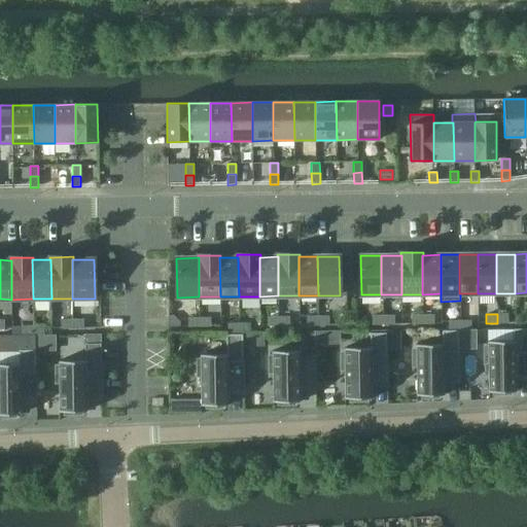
[(507,314),(497,314),(497,323),(508,323),(507,314)]
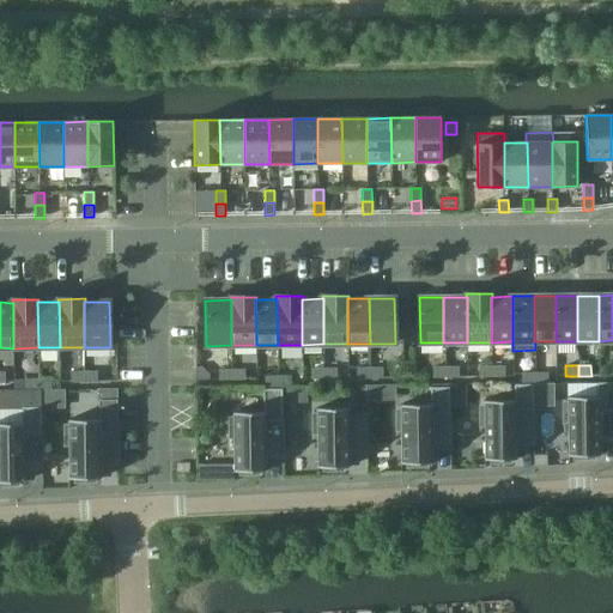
[(212,374),(210,374),(202,366),(196,366),(196,380),(212,380),(212,374)]
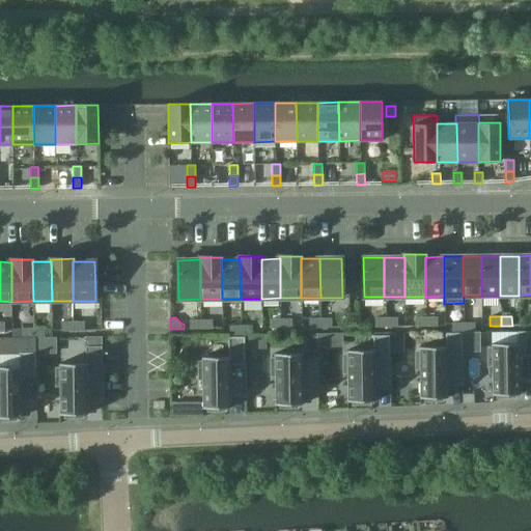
[(426,317),(415,317),(415,326),(426,326),(426,317)]
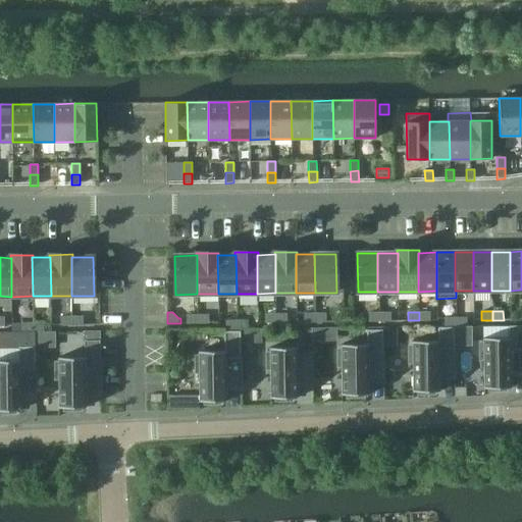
[(430,312),(419,312),(419,320),(430,320),(430,312)]
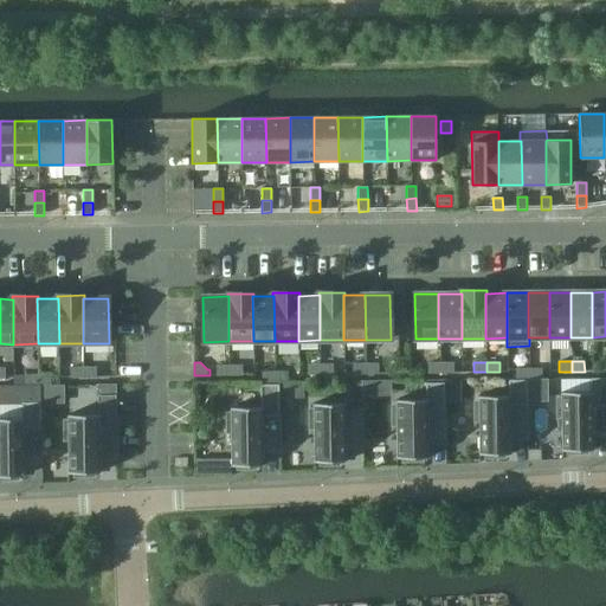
[(353,374),(366,374),(366,363),(353,365),(353,374)]
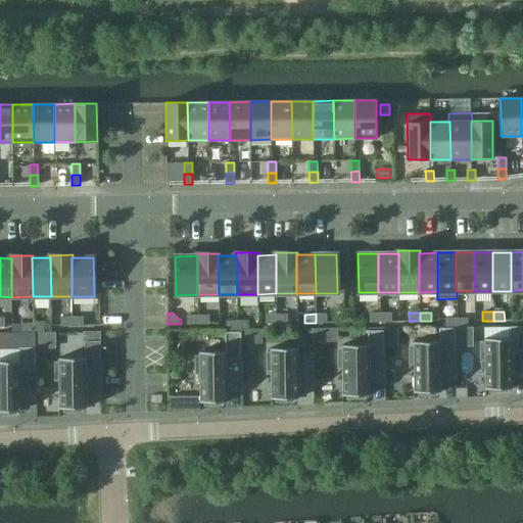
[(316,314),(316,323),(327,323),(327,314),(316,314)]
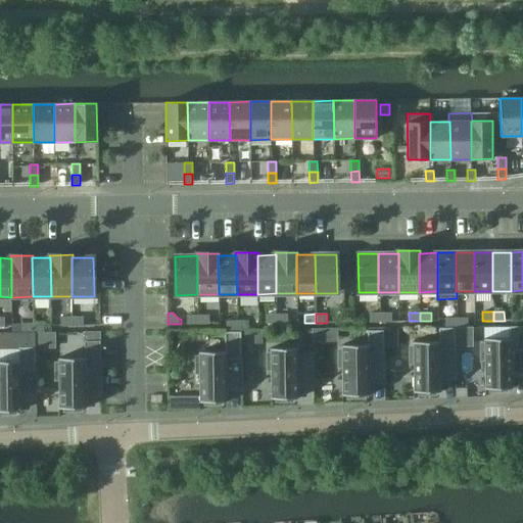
[(380,314),(370,314),(370,322),(381,322),(380,314)]
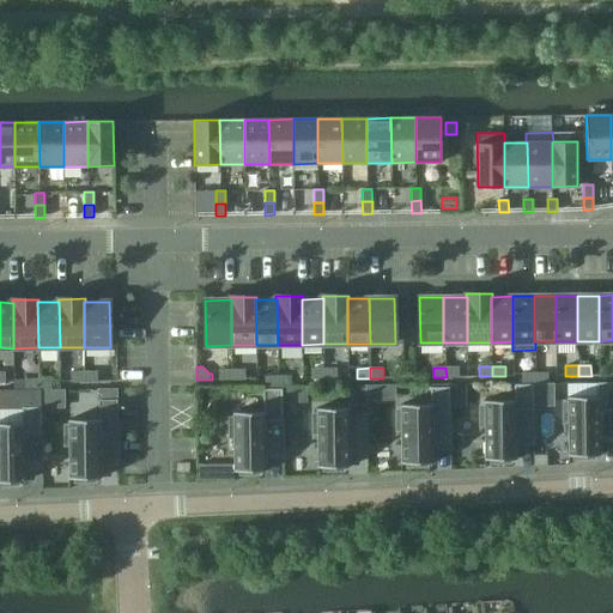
[(459,368),(445,368),(447,377),(459,377),(459,368)]
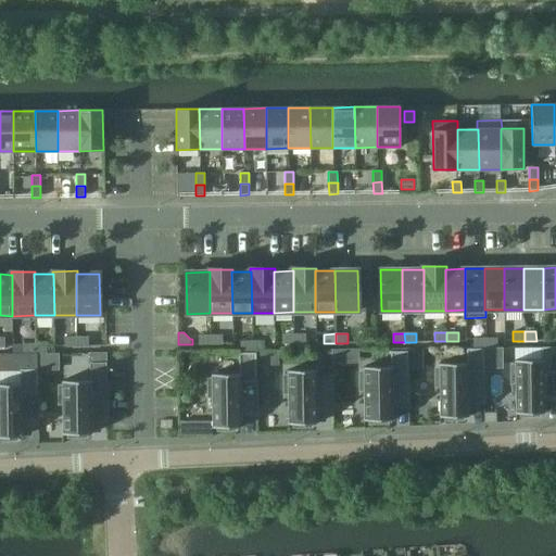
[(282,343),(294,343),(293,335),(282,335),(282,343)]
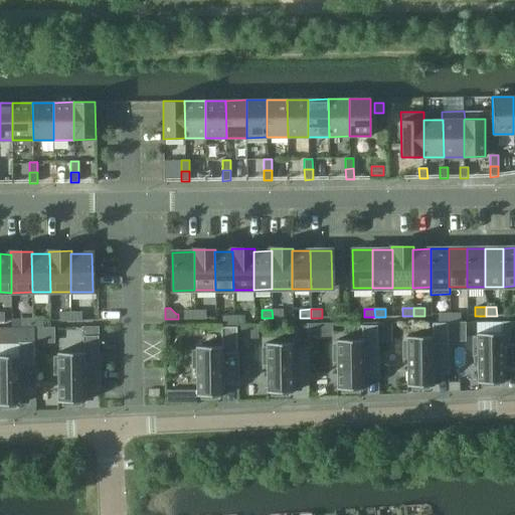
[(272,310),(273,318),(283,318),(283,310),(272,310)]
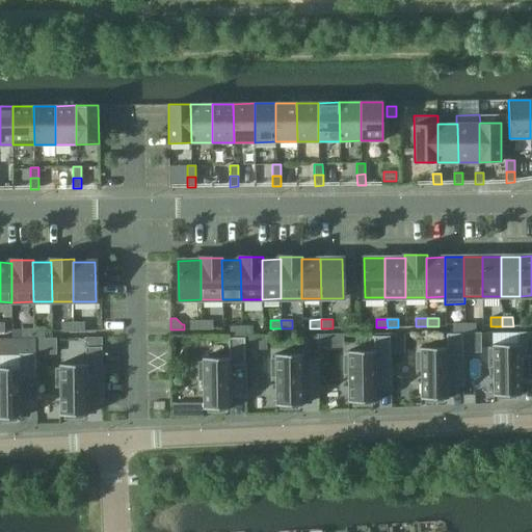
[(190,329),(202,329),(202,321),(190,321),(190,329)]
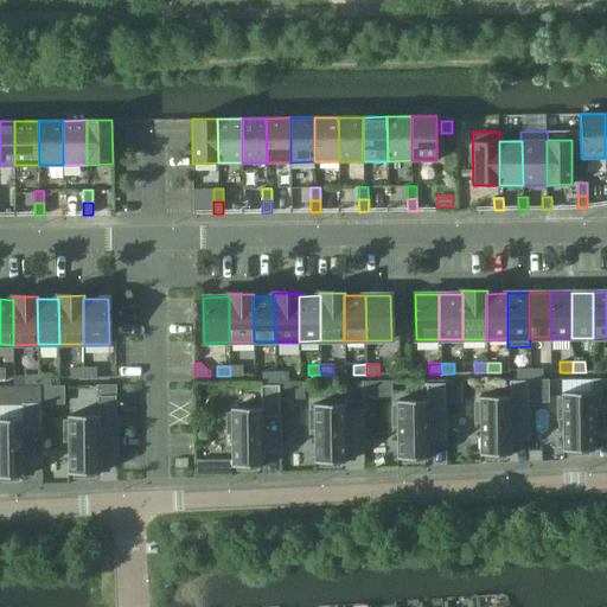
[(243,376),(242,366),(230,366),(230,376),(243,376)]
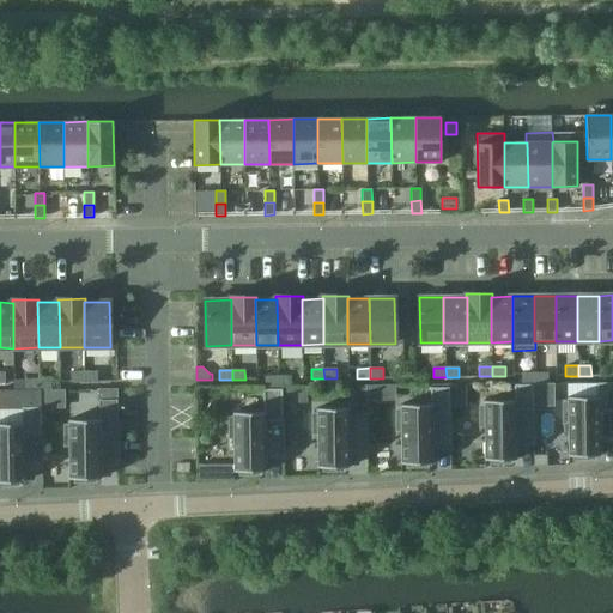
[(84,382),(84,371),(72,371),(72,382),(84,382)]
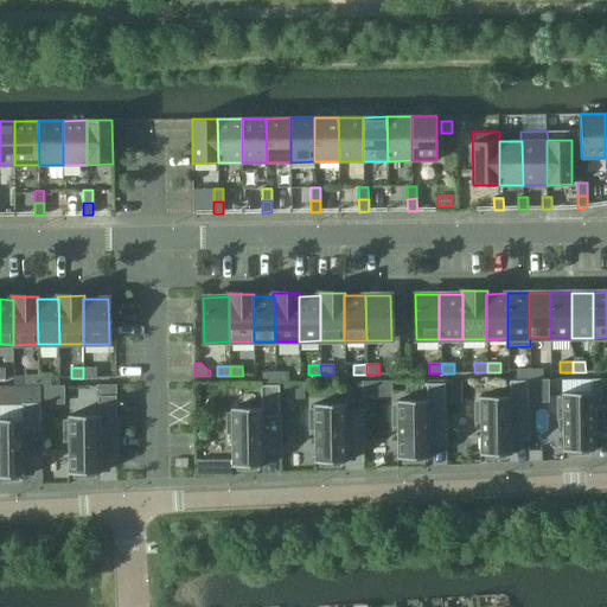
[(83,368),(83,378),(96,378),(96,368),(83,368)]
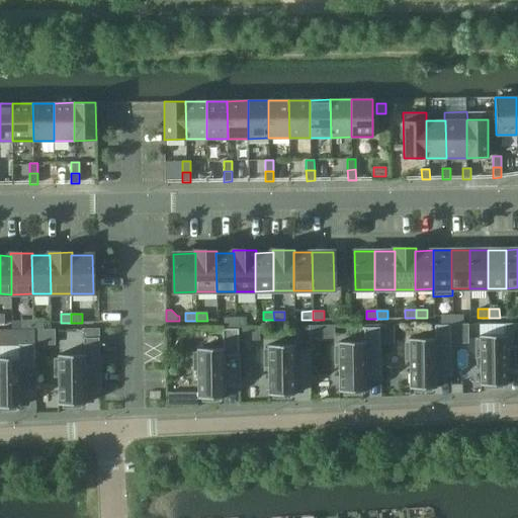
[(441,324),(452,324),(452,316),(441,316),(441,324)]
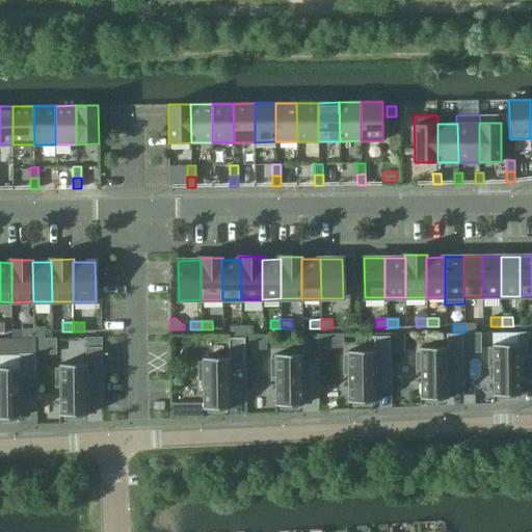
[(476,324),(464,324),(464,333),(476,333),(476,324)]
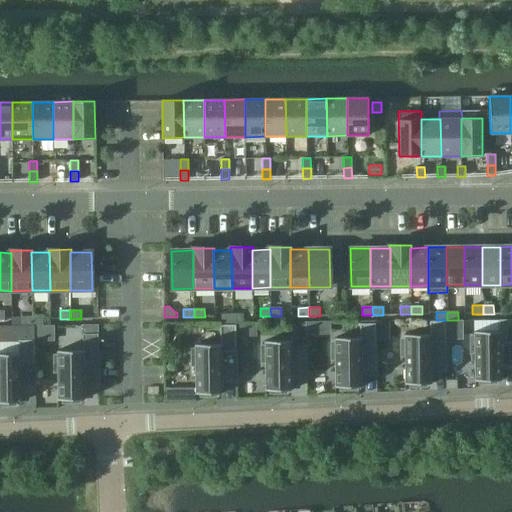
[(222,323),(232,322),(232,314),(221,314),(222,323)]
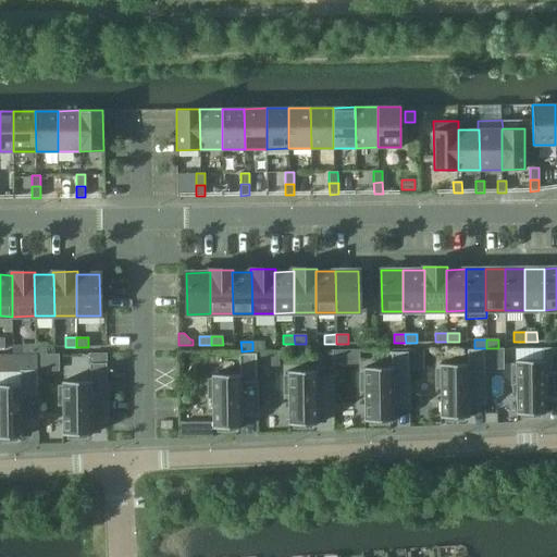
[(264,342),(252,342),(252,350),(264,350),(264,342)]
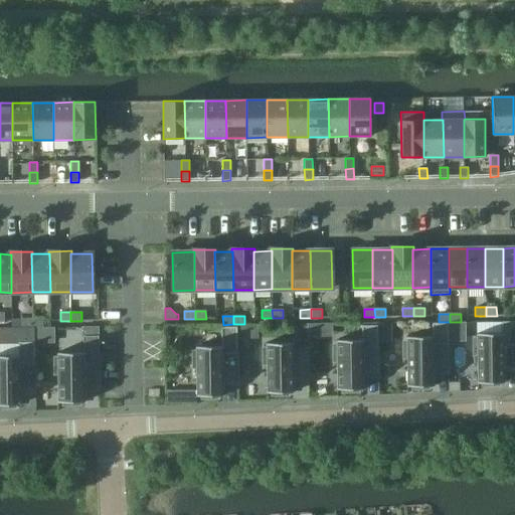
[(32,319),(21,319),(21,327),(32,327),(32,319)]
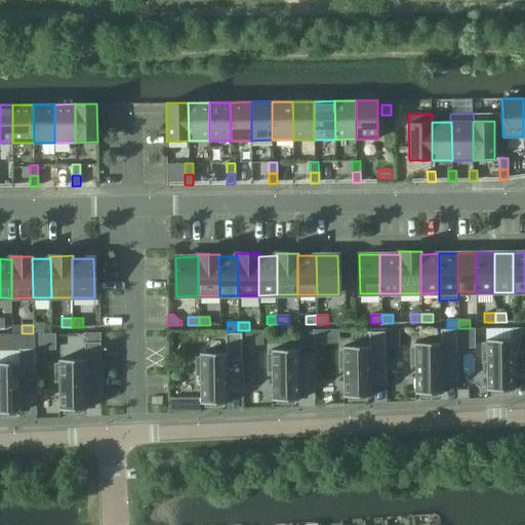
[(33,325),(33,333),(44,333),(44,325),(33,325)]
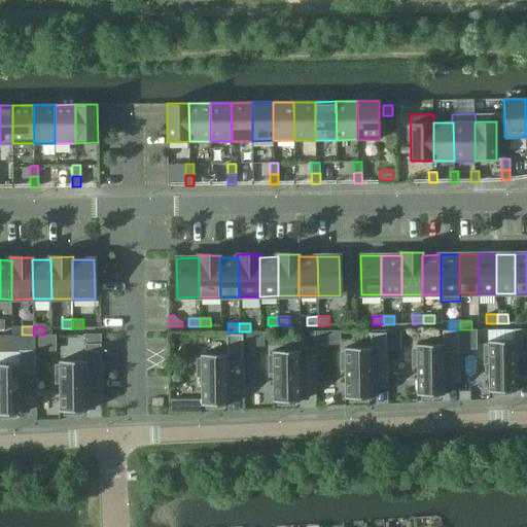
[(488,346),(485,346),(485,363),(488,363),(488,392),(494,391),(494,395),(511,394),(511,391),(517,391),(516,374),(526,373),(526,328),(514,329),(514,341),(488,341),(488,346)]
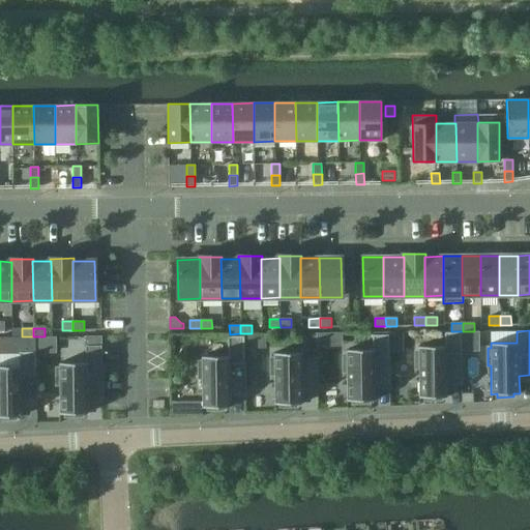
[(418,352),(415,352),(416,369),(418,369),(419,398),(424,398),(424,401),(442,401),(442,396),(447,396),(447,379),(462,379),(461,332),(444,332),(445,346),(418,346),(418,352)]
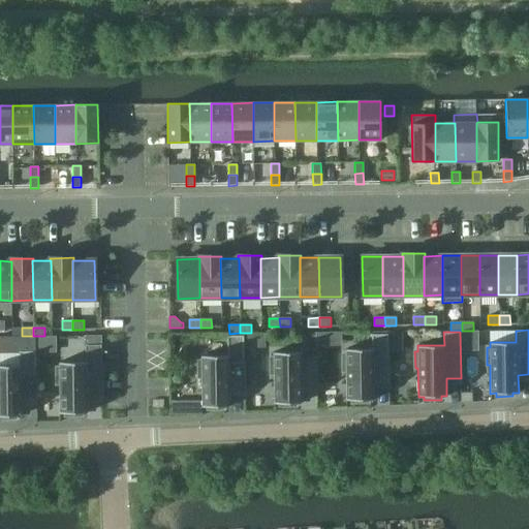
[(460,332),(460,350),(476,350),(476,332),(460,332)]
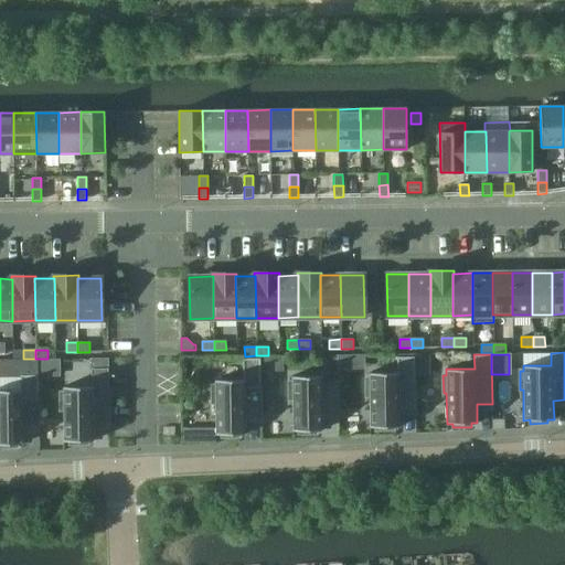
[(347,355),(338,355),(338,369),(347,369),(347,355)]
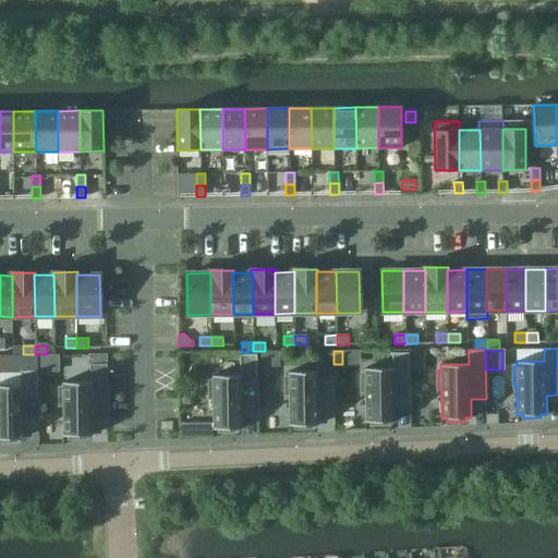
[(364,374),(362,374),(362,391),(365,391),(365,422),(371,422),(371,425),(389,425),(389,422),(395,422),(395,402),(410,402),(409,352),(392,353),(392,367),(364,368),(364,374)]
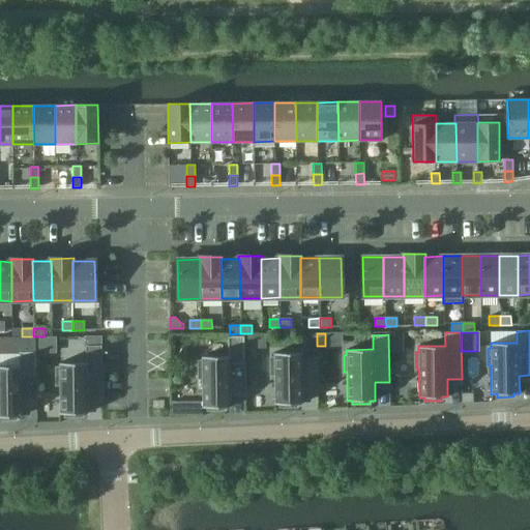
[(0,419),(17,419),(17,416),(22,416),(22,399),(36,399),(35,336),(0,336),(0,353),(19,353),(20,365),(0,365),(0,419)]
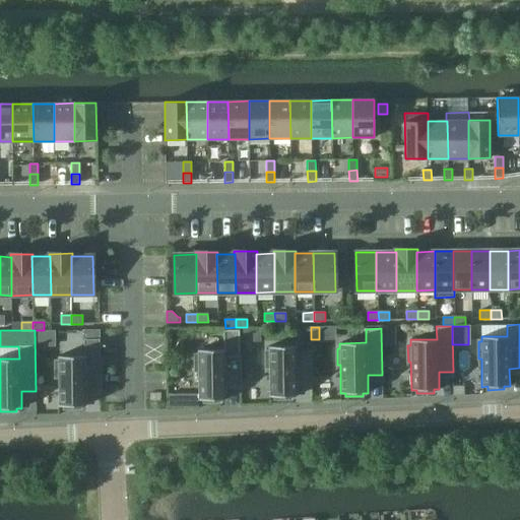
[(84,339),(100,339),(100,335),(100,330),(83,330),(83,339),(84,339)]
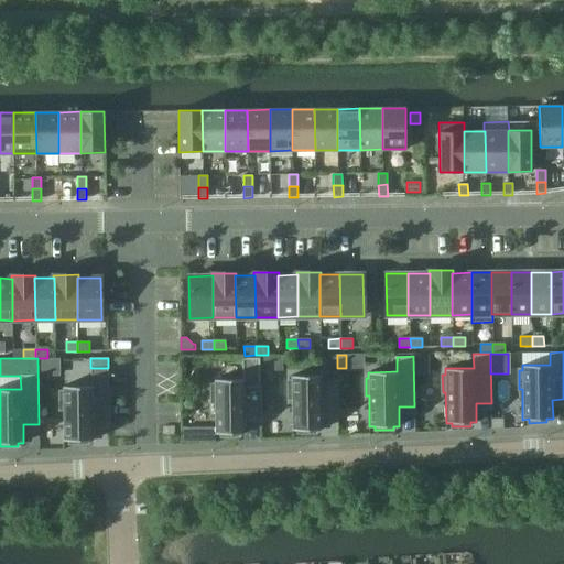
[(260,413),(259,358),(242,358),(242,379),(214,379),(215,384),(212,384),(212,402),(215,402),(215,433),(220,433),(220,436),(239,436),(239,433),(245,433),(245,413),(260,413)]
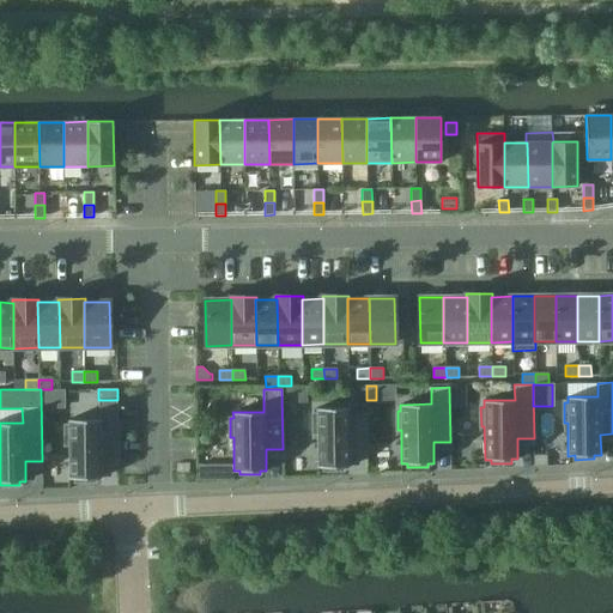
[(98,419),(68,420),(68,426),(65,426),(65,445),(68,445),(68,479),(76,479),(76,483),(95,483),(95,479),(102,478),(102,457),(119,457),(117,428),(117,400),(98,400),(98,419)]
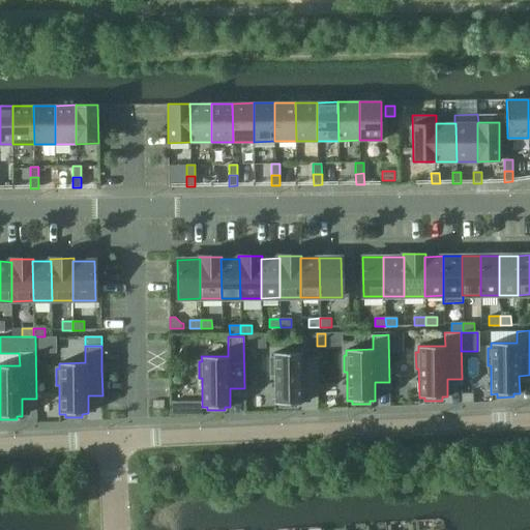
[(317,385),(317,359),(302,359),(302,353),(295,353),(281,353),(273,353),(273,358),(271,358),(271,375),(274,375),(274,389),(274,390),(274,398),(274,399),(274,404),(280,404),(280,407),(297,407),(297,404),(302,404),(302,385),(317,385)]
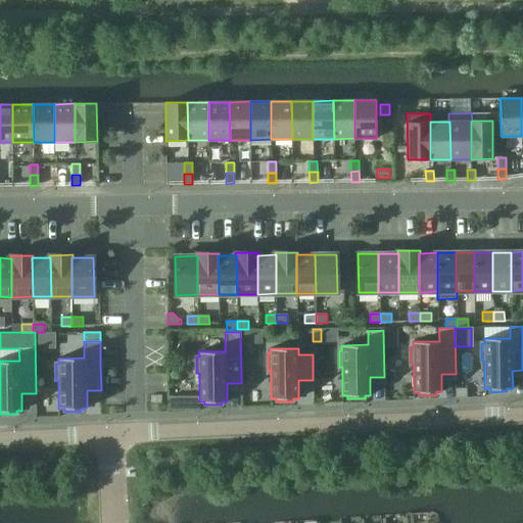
[(466,388),(456,388),(457,396),(467,396),(466,388)]
